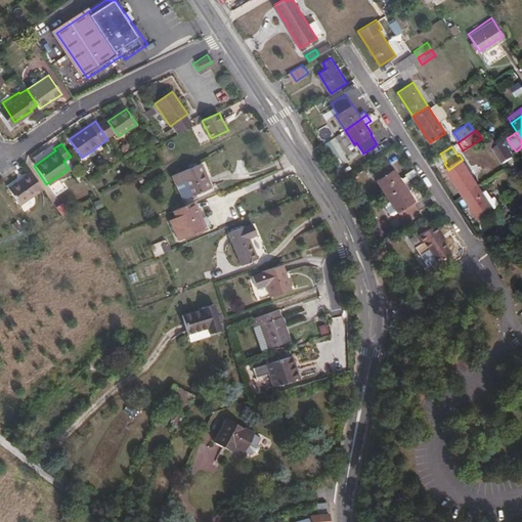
[(377,179),(386,193),(409,179),(405,174),(400,178),(393,167),(392,168),(386,159),(374,167),(380,177),(377,179)]
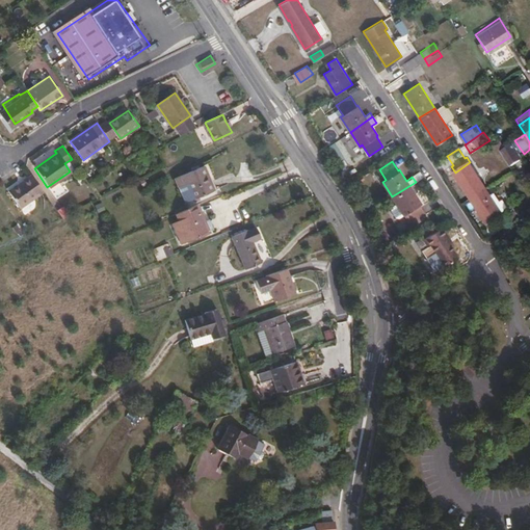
[(470,162),(455,173),(470,196),(485,187),(470,162)]
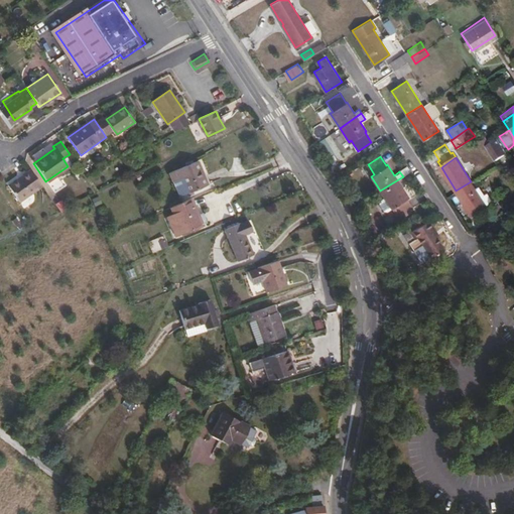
[(184,176),(185,177),(190,191),(211,182),(205,168),(201,160),(173,172),(176,180),(184,176)]
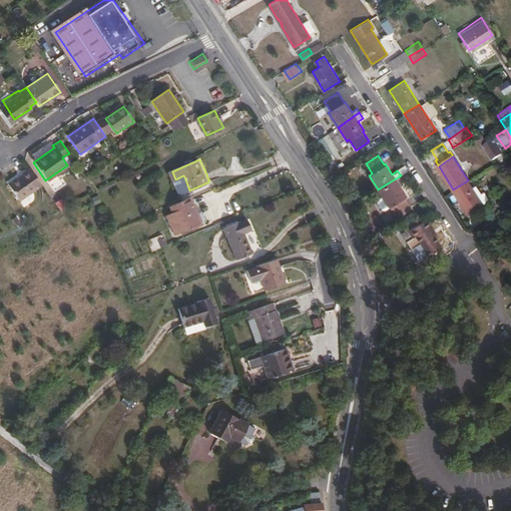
[(19,200),(42,185),(29,167),(7,183),(19,200)]
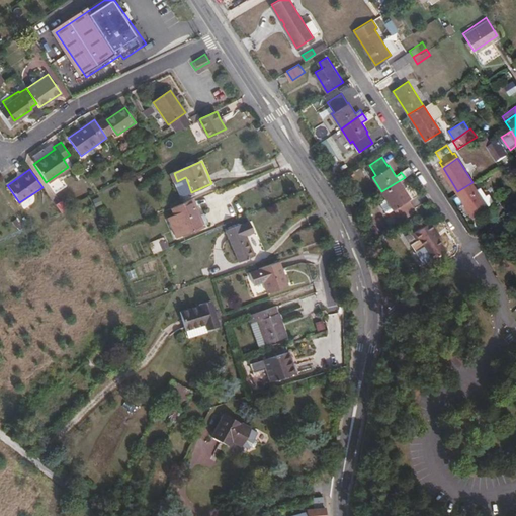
[(405,177),(381,191),(385,197),(393,208),(395,207),(400,216),(414,206),(408,197),(410,196),(402,185),(407,182),(405,177)]
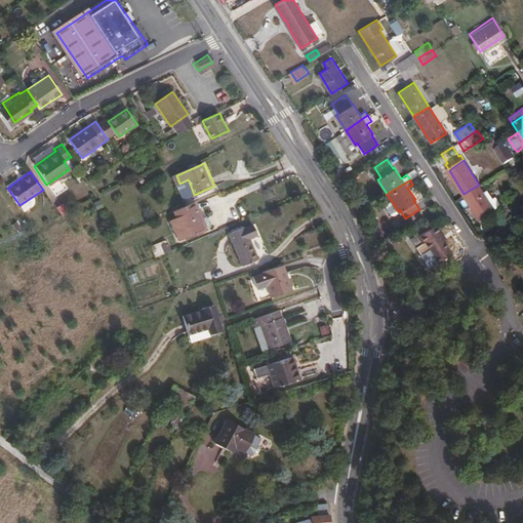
[(153,188),(156,195),(160,204),(171,199),(167,191),(163,183),(153,188)]
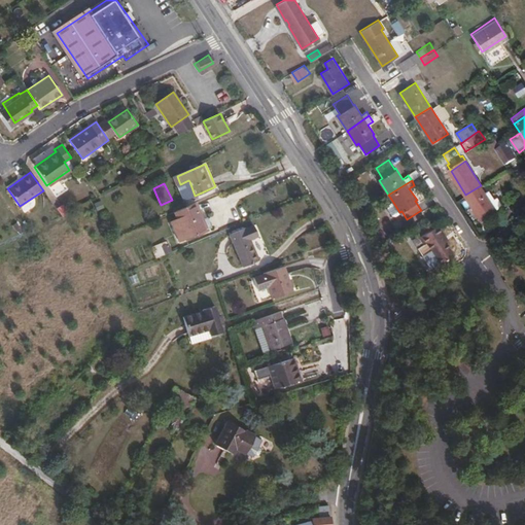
[(481,185),(465,195),(483,221),(497,212),(481,185)]
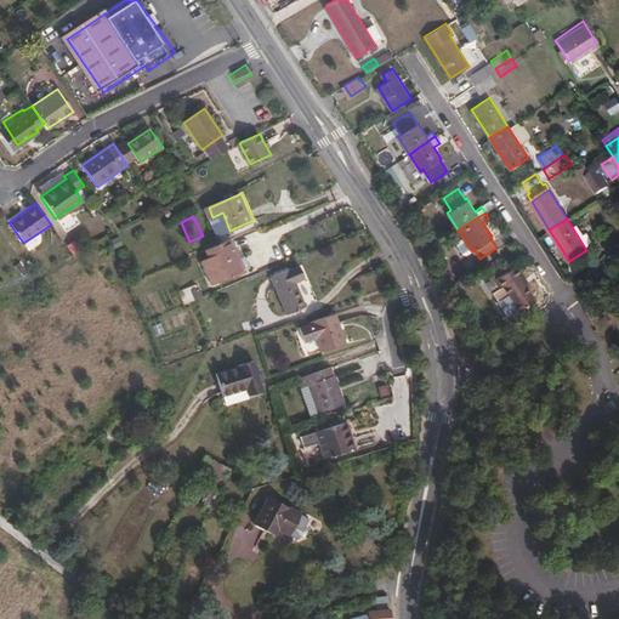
[(471,250),(463,237),(458,240),(456,244),(461,253),(466,254),(471,250)]
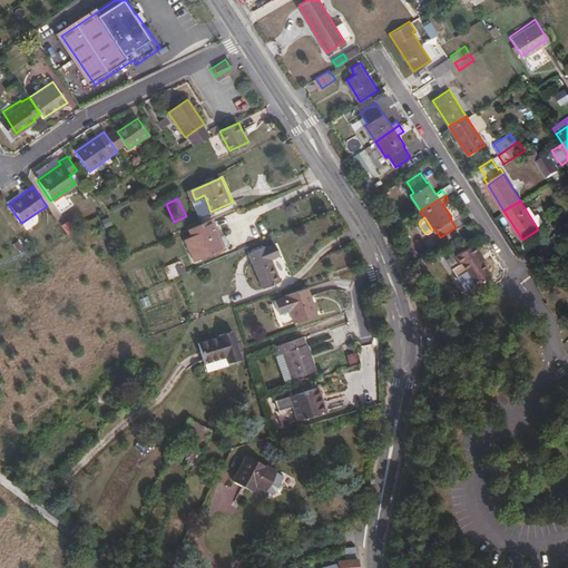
[(213,219),(191,228),(197,243),(203,257),(224,248),(213,219)]
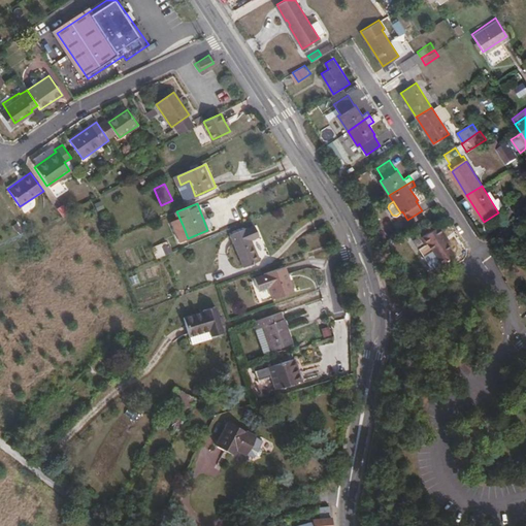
[(182,241),(188,238),(183,225),(175,228),(182,241)]
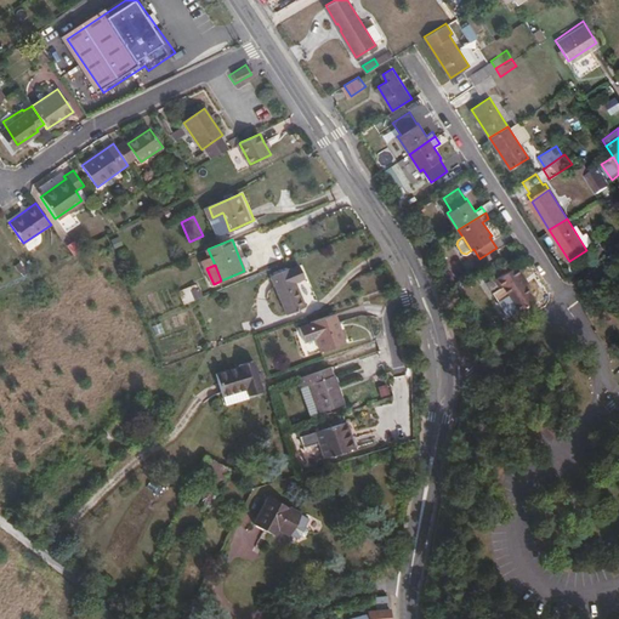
[(524,278),(516,265),(506,271),(521,296),(528,291),(524,285),(521,280),(524,278)]
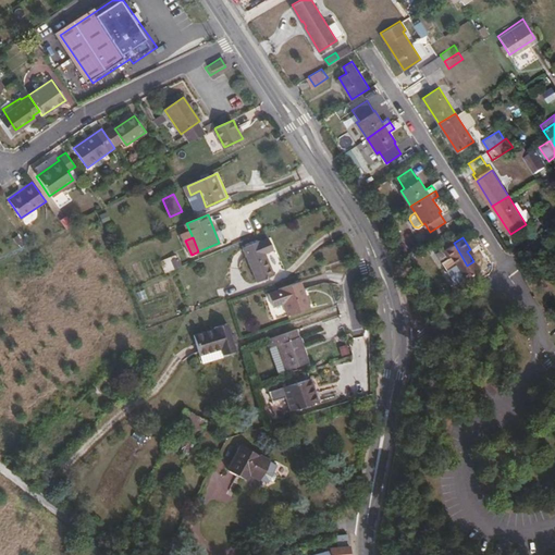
[(246,255),(271,244),(269,239),(259,244),(258,242),(243,249),(246,255)]
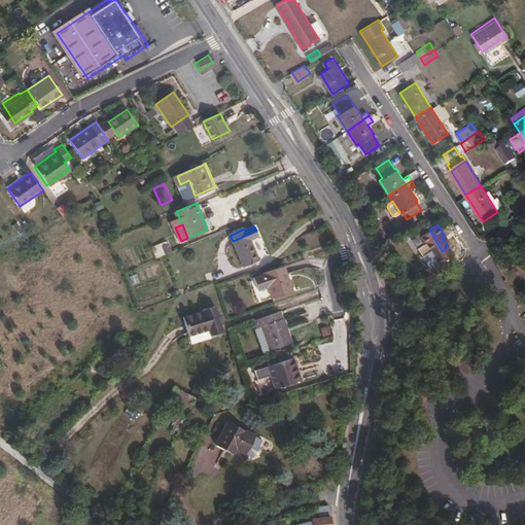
[(442,251),(429,230),(419,236),(424,243),(417,247),(430,269),(453,255),(448,247),(442,251)]
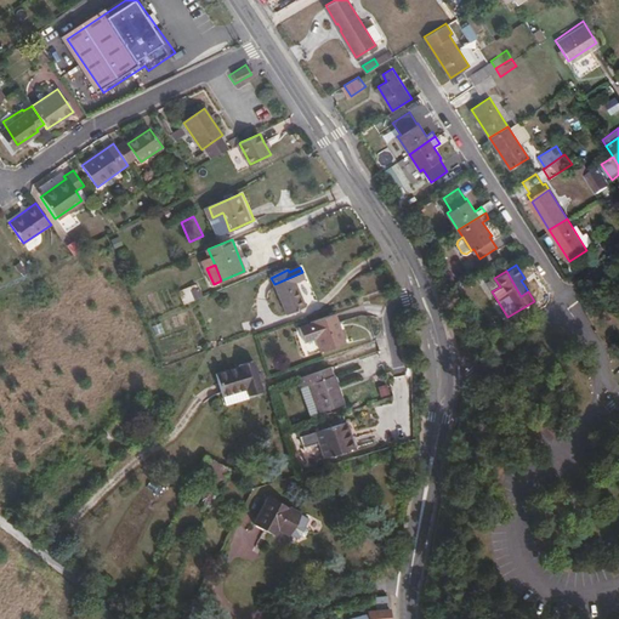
[(302,272),(274,284),(287,316),(305,307),(296,284),(305,279),(302,272)]
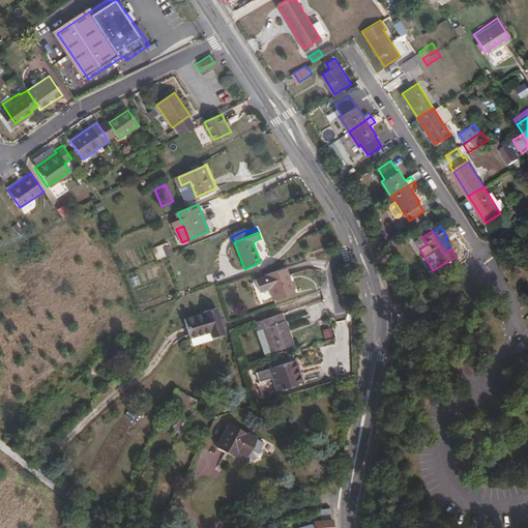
[(272,293),(294,286),(290,271),(257,282),(262,294),(271,290),(272,293)]
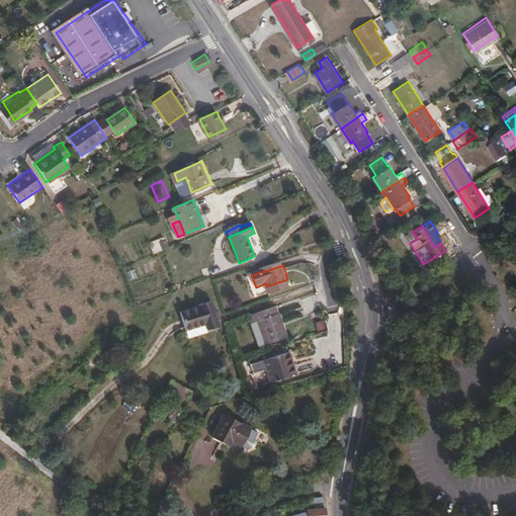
[(287,279),(266,286),(269,295),(290,288),(287,279)]
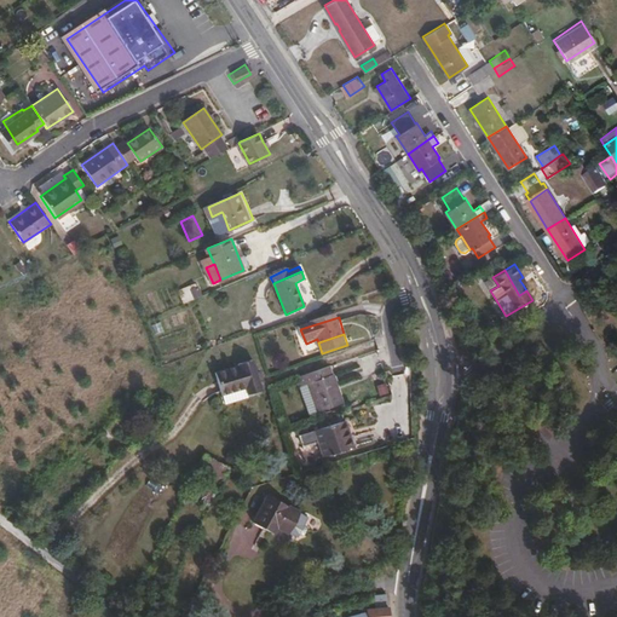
[(257,372),(253,363),(238,368),(215,375),(223,397),(246,390),(248,396),(263,391),(260,382),(257,372)]
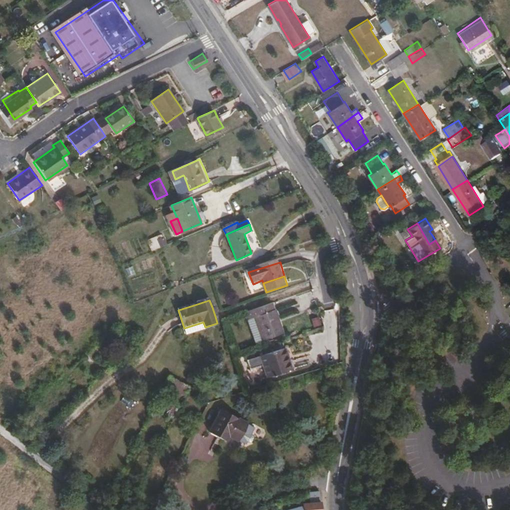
[(264,341),(284,334),(277,312),(276,312),(273,305),(247,314),(250,321),(257,319),(264,341)]
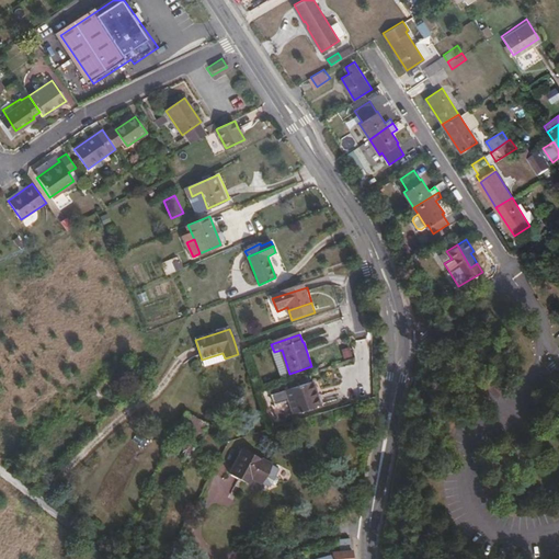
[(349,344),(340,348),(342,358),(352,355),(349,344)]
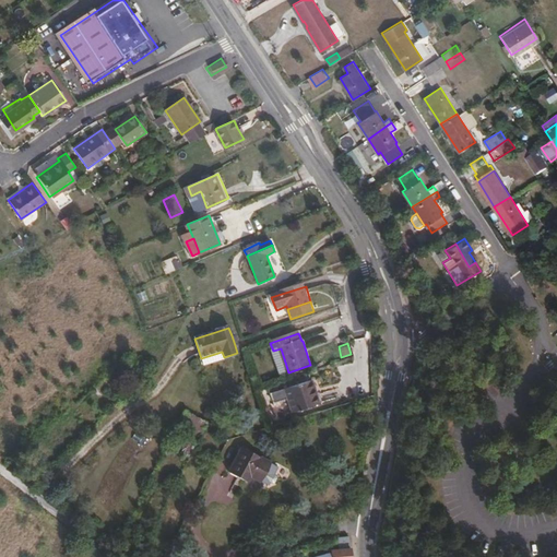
[(281,376),(288,372),(281,348),(273,351),(281,376)]
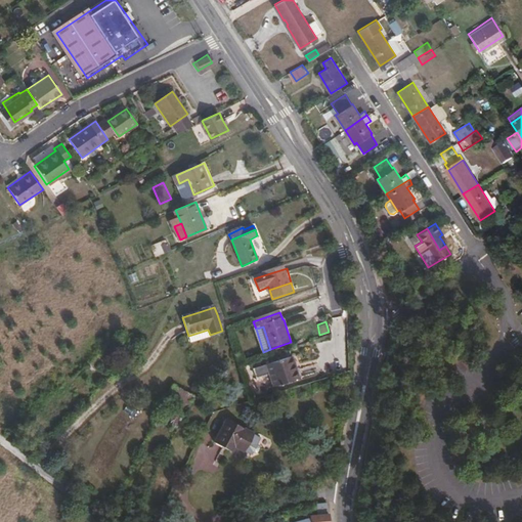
[(208,330),(188,336),(190,343),(210,337),(210,335),(208,330)]
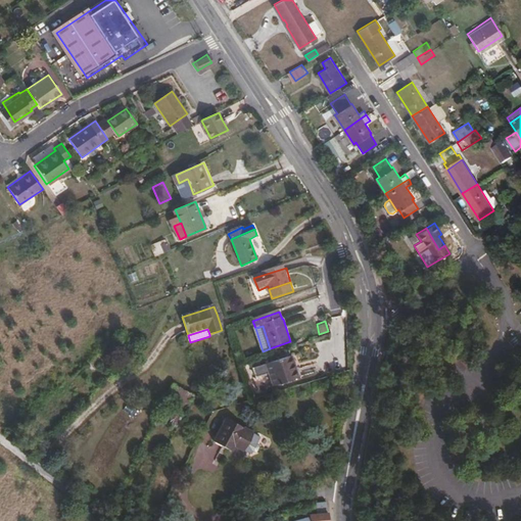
[(275,390),(300,381),(293,360),(267,368),(275,390)]
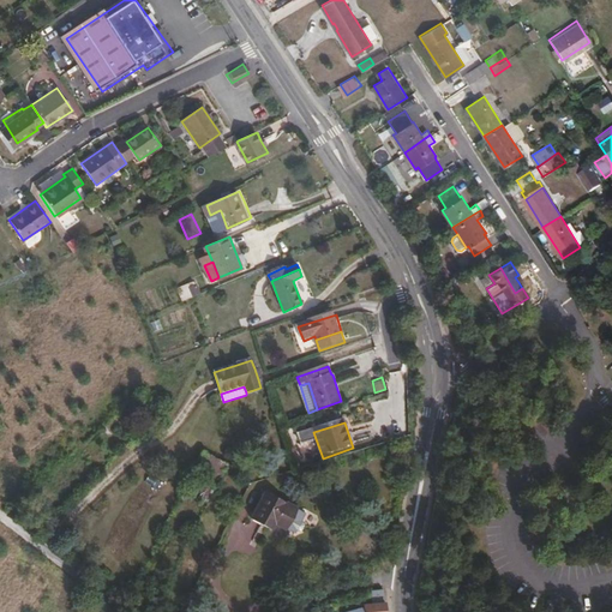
[(333,477),(329,466),(317,469),(321,480),(333,477)]
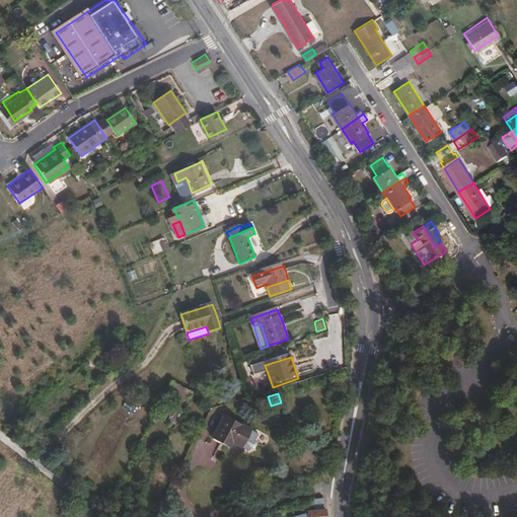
[(236,466),(251,439),(244,436),(242,438),(217,424),(214,429),(205,446),(222,455),(221,457),(236,466)]
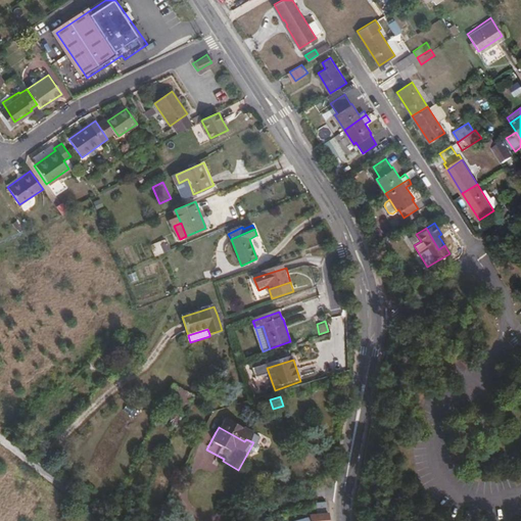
[(209,428),(207,430),(205,429),(202,430),(200,434),(201,437),(203,438),(200,445),(206,450),(216,432),(209,428)]
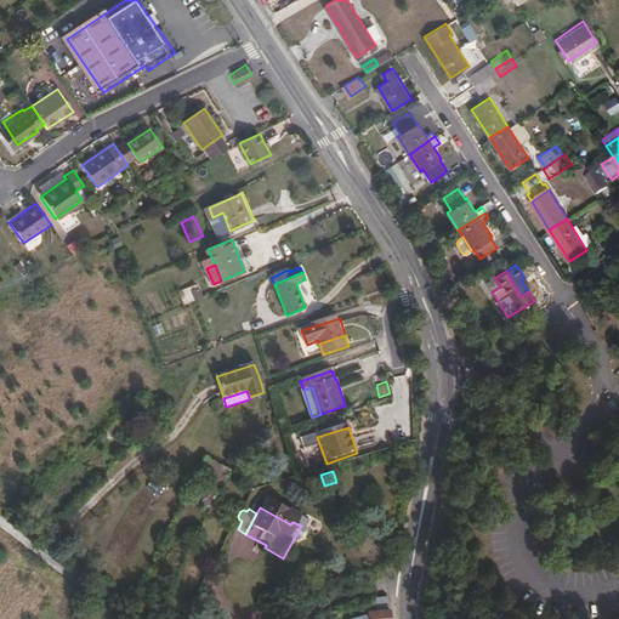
[(391,618),(390,594),(374,595),(375,608),(369,609),(372,617),(363,618),(391,618)]
